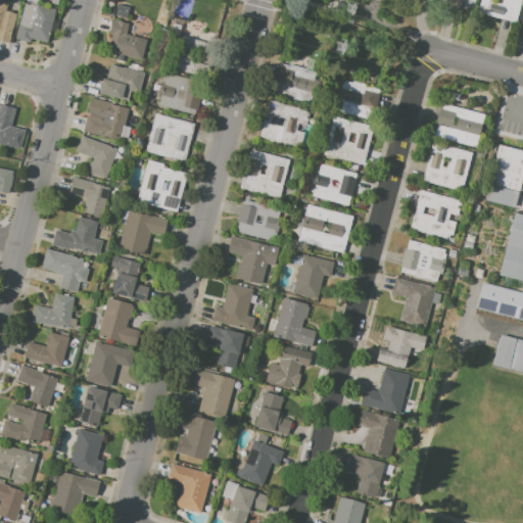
[(474,0),(472,11),(457,7),(458,5),(438,0),(474,0)]
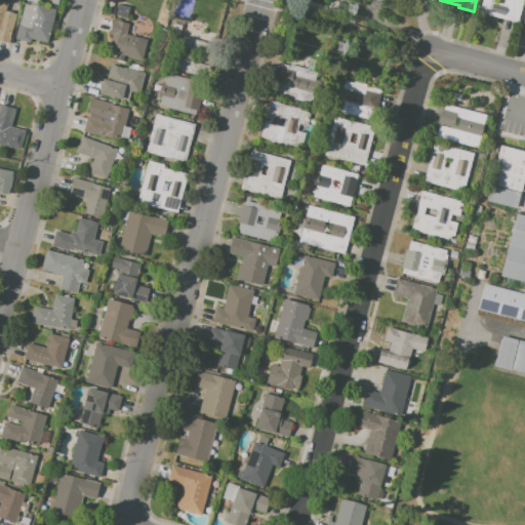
[(482,0),(523,0),(517,23),(479,12),(482,0)]
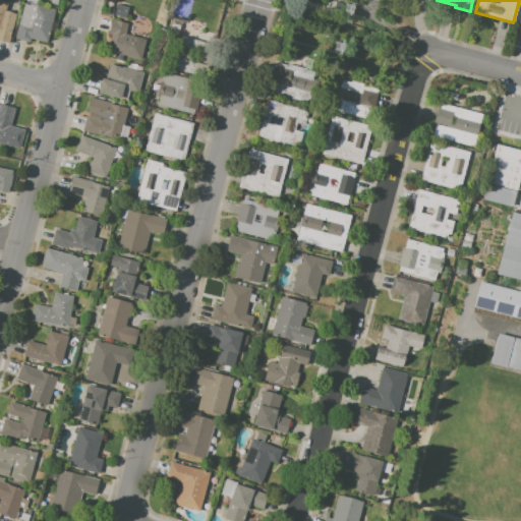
[(0,1),(9,4),(7,11),(18,14),(10,45),(0,42),(0,1)]
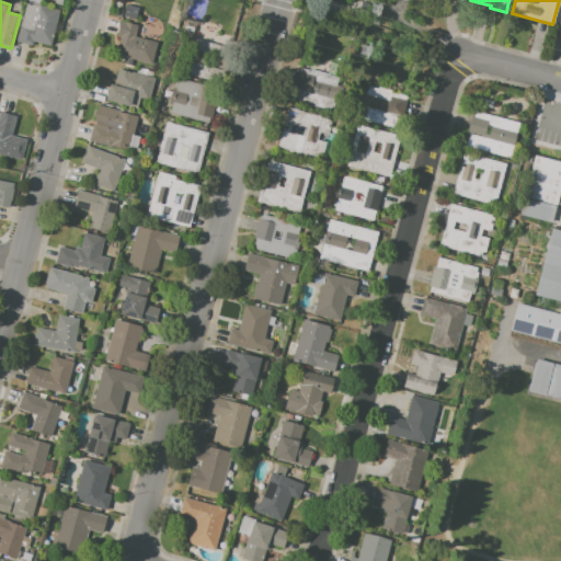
[(26,2),(60,10),(50,46),(33,42),(32,45),(16,42),(26,2)]
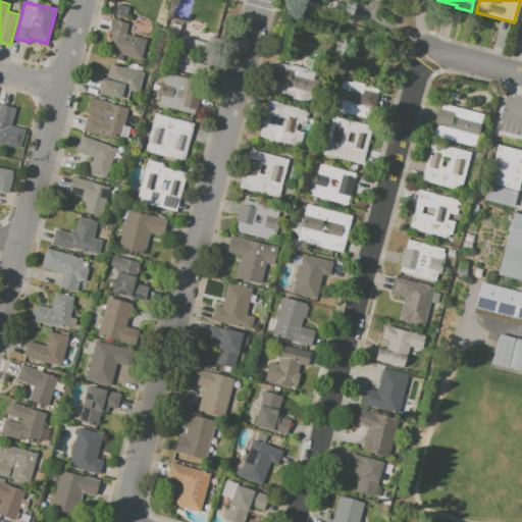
[(126,18),(114,15),(117,4),(128,7),(126,18)]
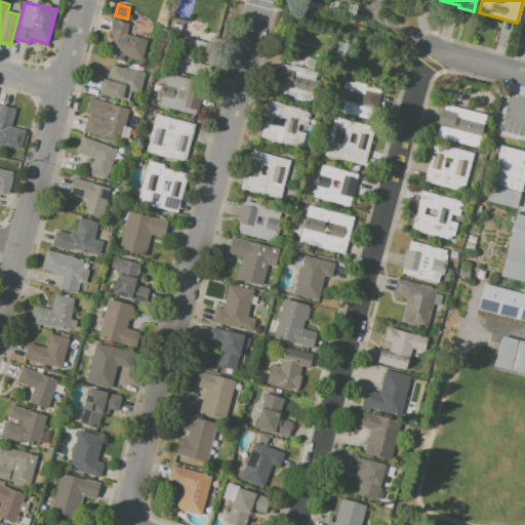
[(112,19),(129,25),(126,34),(147,40),(140,61),(108,51),(112,35),(108,34),(112,19)]
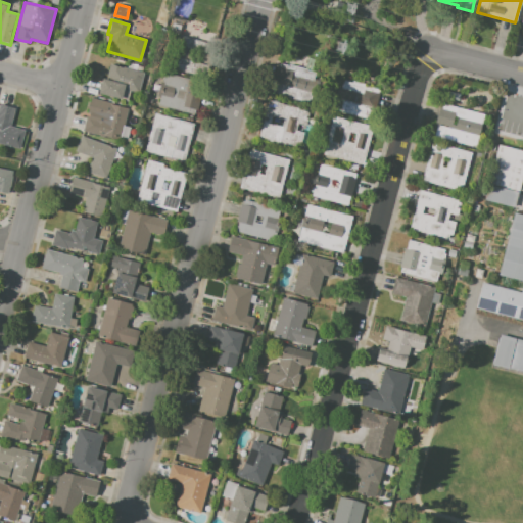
[(175,34),(211,44),(202,78),(165,67),(175,34)]
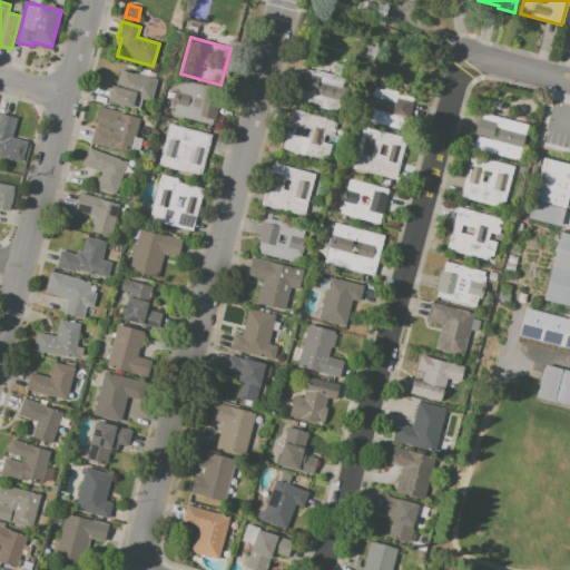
[(305,69),(314,71),(314,70),(334,75),(334,77),(344,79),(338,99),(337,99),(334,112),(294,102),(302,70),(305,69)]
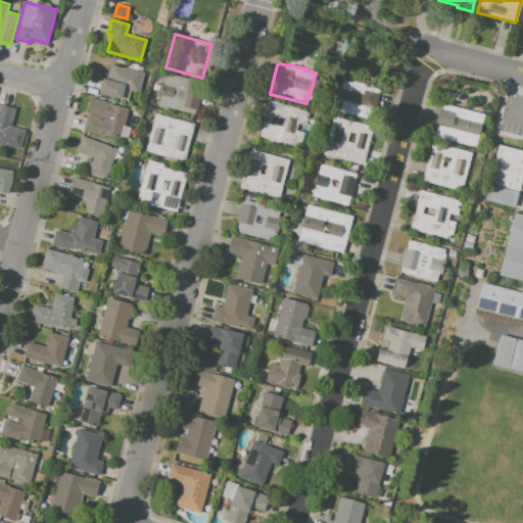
[(109,64),(143,73),(138,93),(123,90),(121,99),(98,94),(101,79),(106,80),(109,64)]
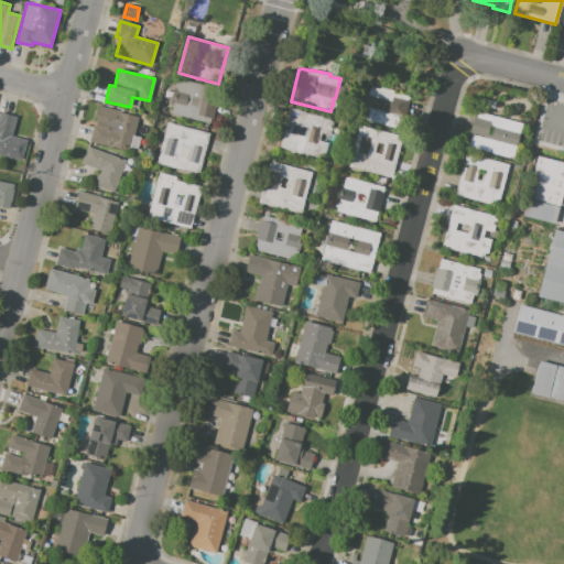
[(180,79),(217,88),(215,99),(217,100),(213,119),(210,118),(209,123),(170,114),(173,102),(169,101),(170,96),(175,97),(177,89),(175,88),(176,84),(179,84),(180,79)]
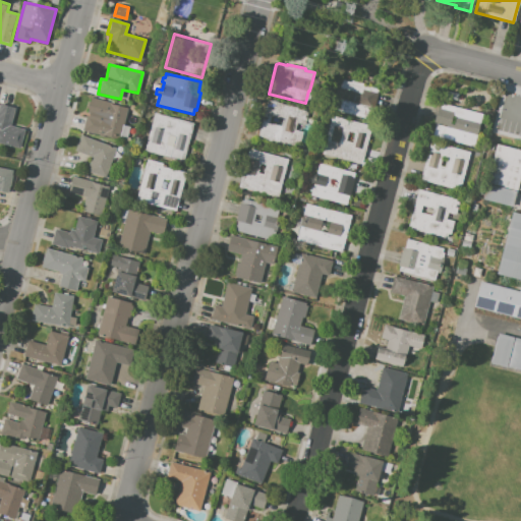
[(377,88),(369,116),(363,114),(362,118),(334,111),(342,79),(377,88)]
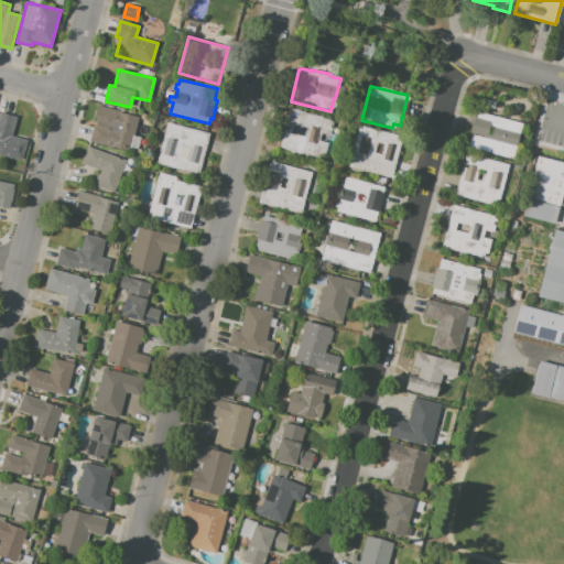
[(98,105),(120,111),(119,112),(138,118),(128,152),(88,141),(98,105)]
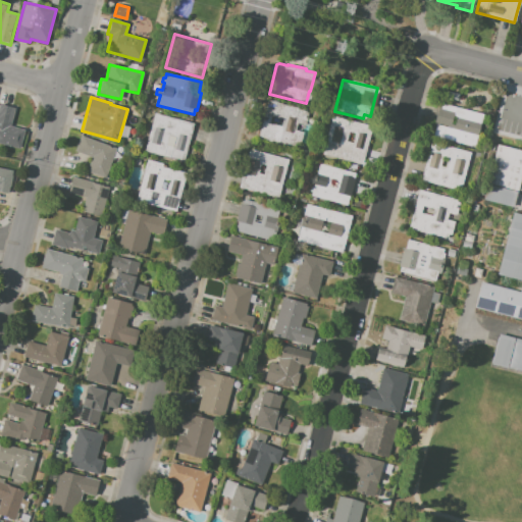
[(268,100),(309,111),(305,125),(297,123),(295,129),(304,133),(299,148),(258,137),(268,100)]
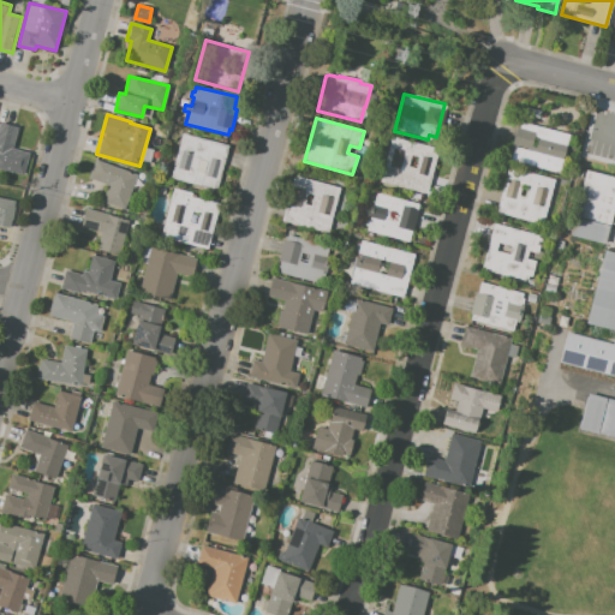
[(520,121),(569,135),(560,173),(511,160),(513,150),(511,149),(517,125),(519,125),(520,121)]
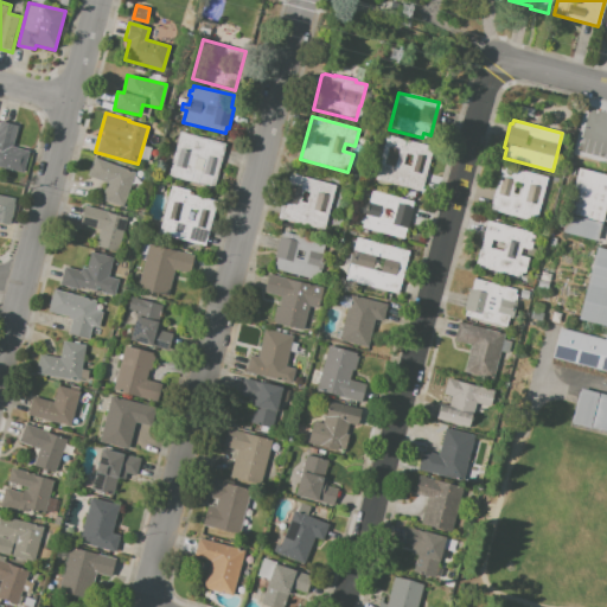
[(0,121),(17,126),(12,146),(29,151),(23,173),(0,167),(0,121)]
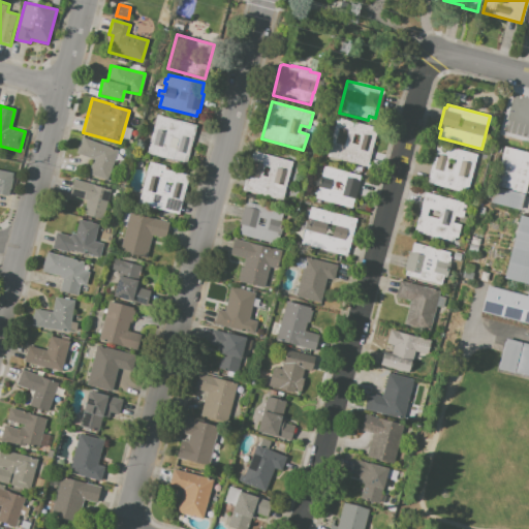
[(157,115),(194,125),(184,163),(147,154),(157,115)]
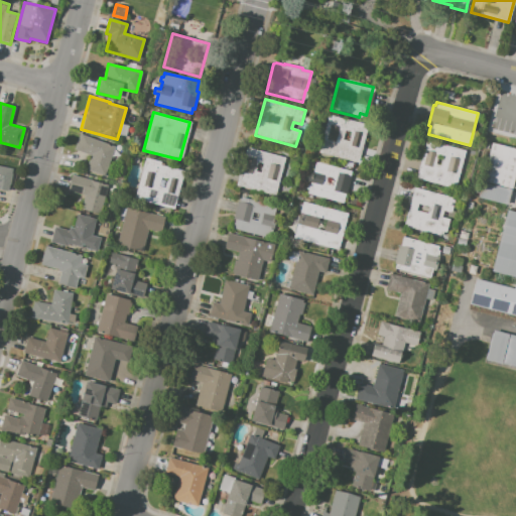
[(329,115),(367,125),(358,163),(318,153),(329,115)]
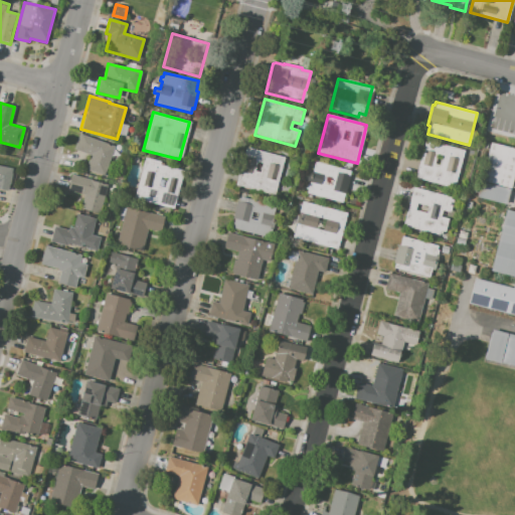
[(79,134),(115,146),(104,176),(86,169),(91,156),(73,150),(79,134)]
